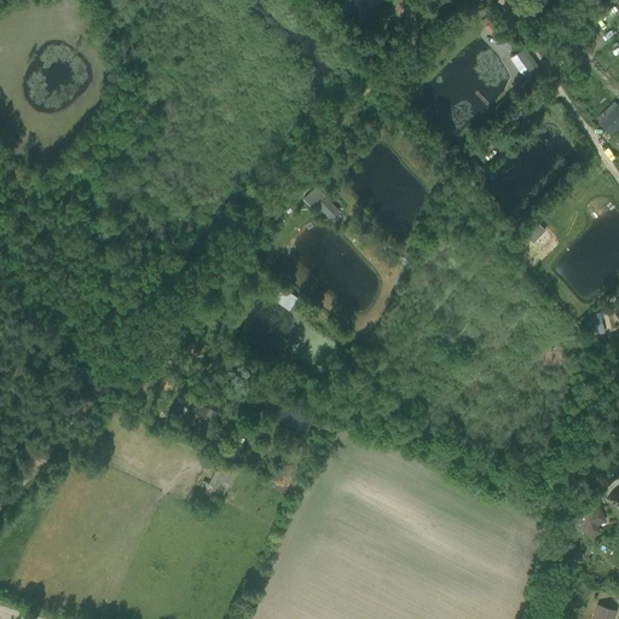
[(527,80),(537,73),(521,50),(509,58),(520,74),(522,73),(527,80)]
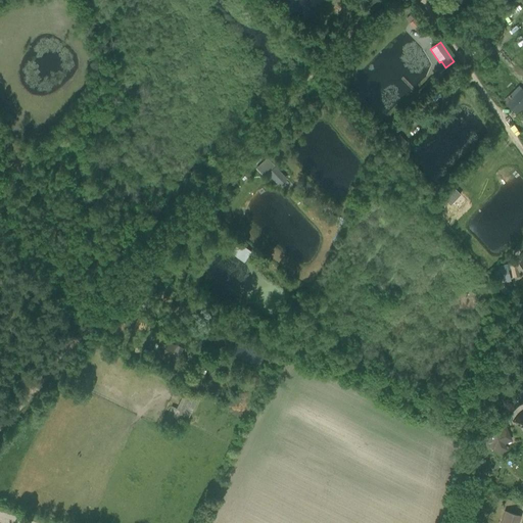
[(506,105),(517,115),(522,108),(522,90),(521,88),(506,105)]
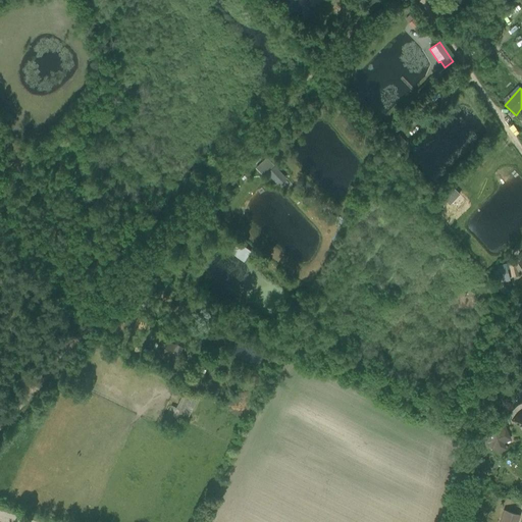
[(405,125),(409,129),(421,118),(417,114),(405,125)]
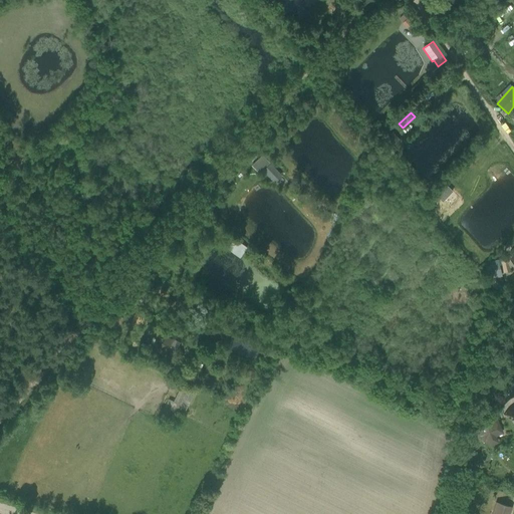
[(394,149),(405,140),(395,127),(383,138),(394,149)]
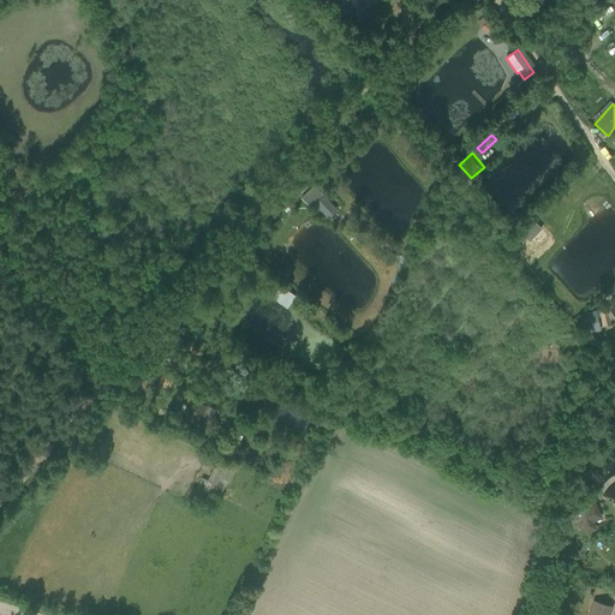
[(327,219),(336,209),(323,195),(314,204),(327,219)]
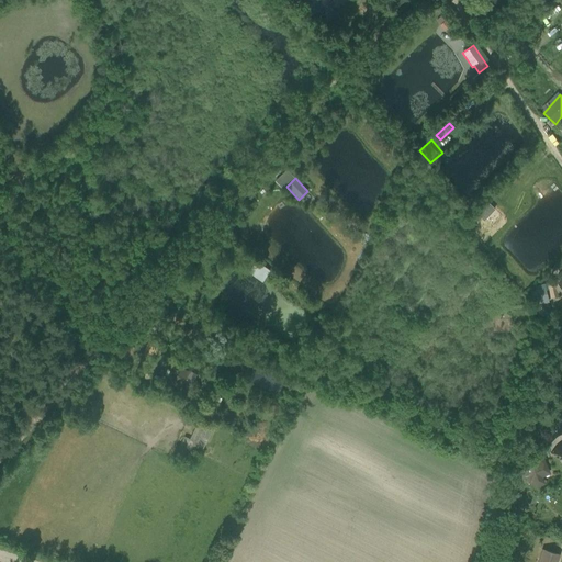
[(494,227),(503,218),(497,214),(499,212),(495,208),(485,220),(494,227)]
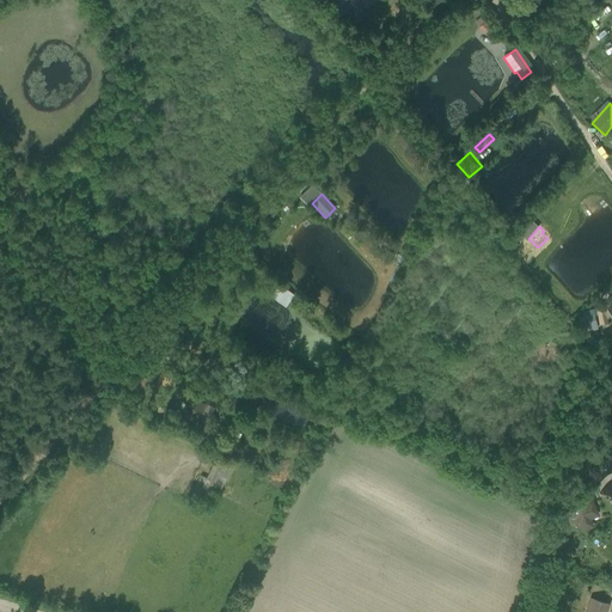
[(531,264),(537,258),(528,251),(524,258),(531,264)]
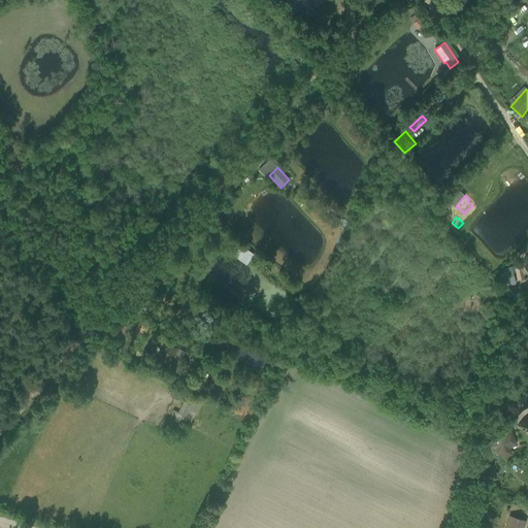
[(248,263),(254,255),(240,245),(236,251),(233,255),(246,265),(248,263)]
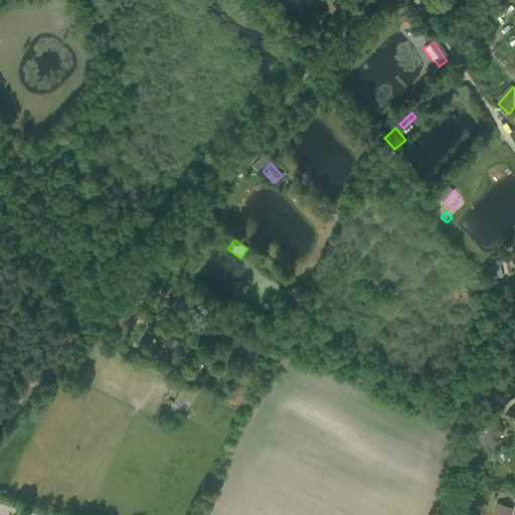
[(489,281),(503,277),(499,264),(486,267),(489,281)]
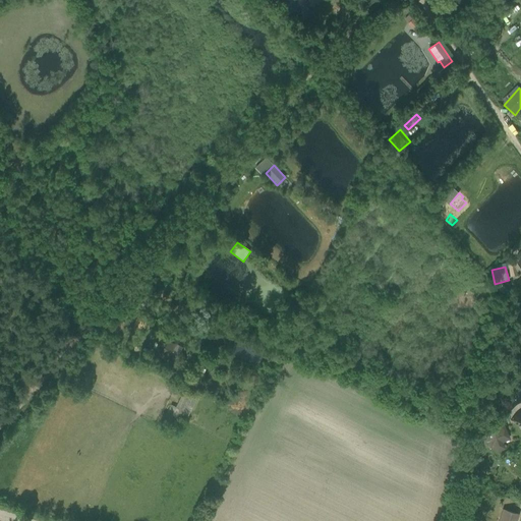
[(160,355),(176,362),(180,356),(171,351),(175,345),(167,341),(160,355)]
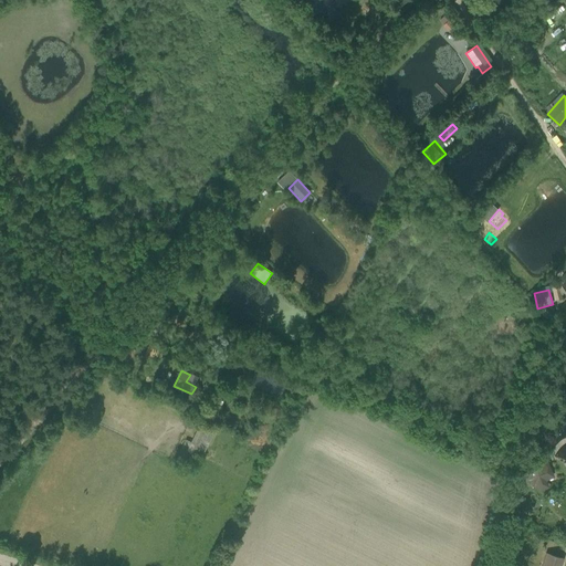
[(189,454),(201,459),(215,430),(200,423),(191,442),(186,440),(180,450),(176,448),(173,453),(187,460),(189,454)]
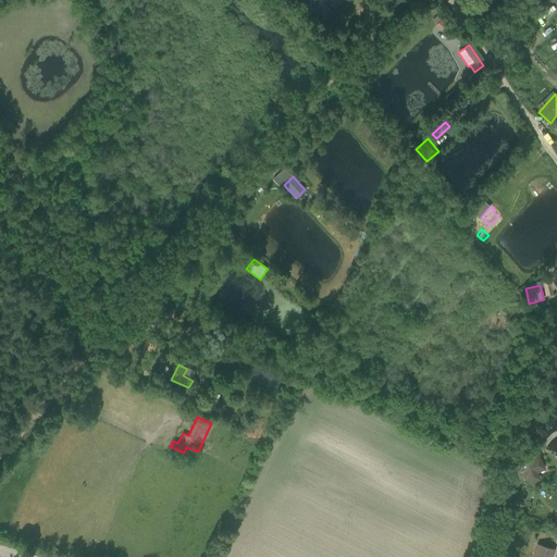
[(539,473),(546,470),(540,455),(533,455),(529,450),(510,459),(520,479),(524,479),(527,481),(529,483),(532,483),(541,480),(539,473)]
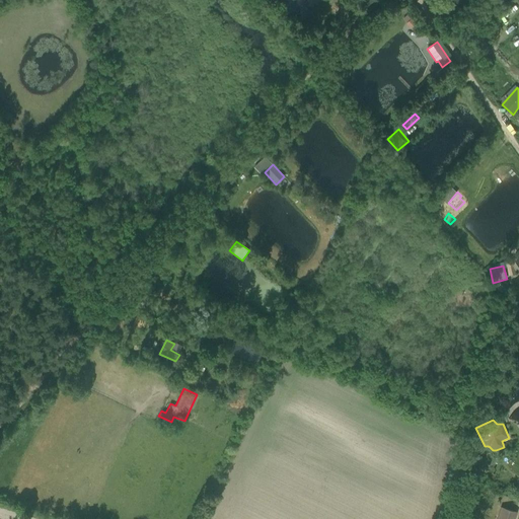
[(515,518),(517,512),(501,507),(496,518),(515,518)]
